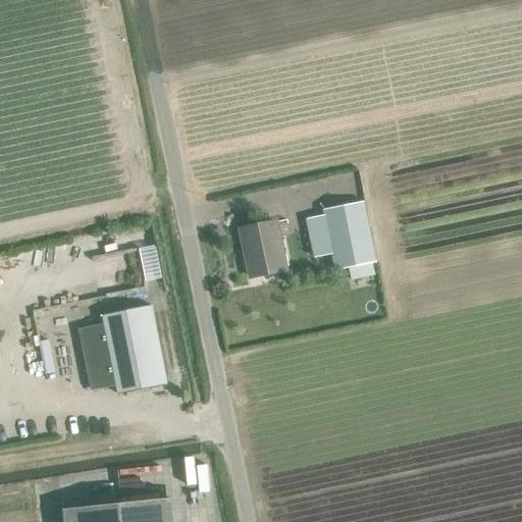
[(376,263),(364,202),(323,210),(324,215),(307,219),(314,258),(332,255),(335,271),(349,268),(351,280),(374,275),(372,264),(376,263)]
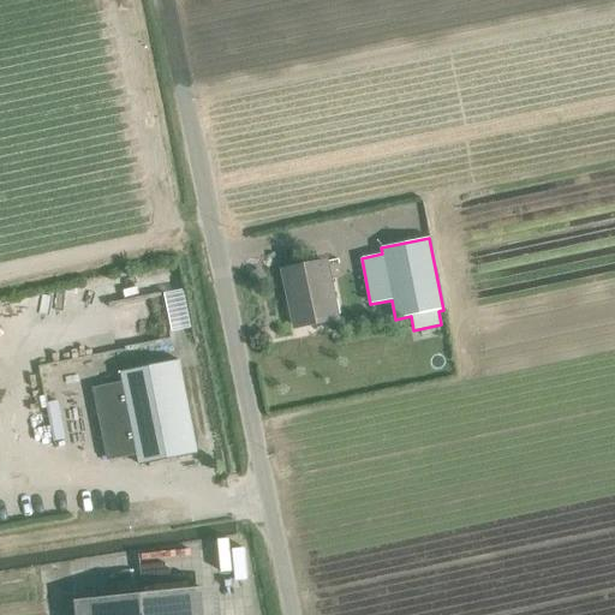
[(336,318),(324,262),(284,270),(284,273),(287,272),(294,305),(291,306),(296,327),(336,318)]
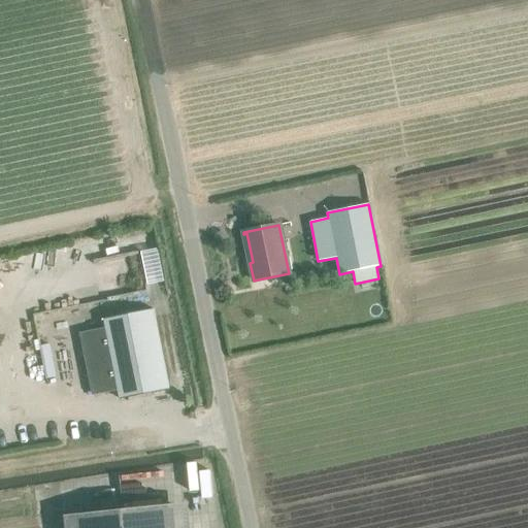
[(149,283),(165,279),(159,248),(141,251),(149,283)]
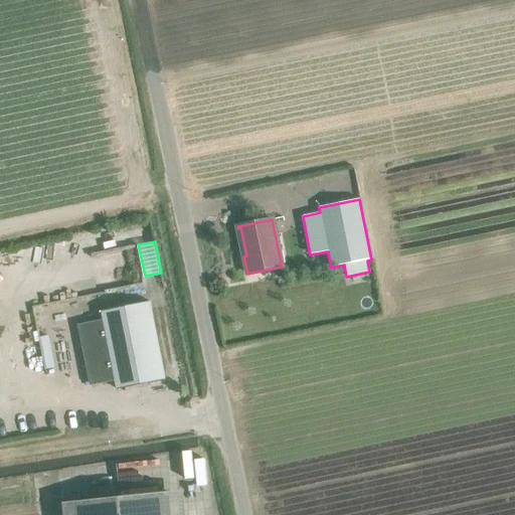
[(117,389),(165,380),(149,302),(102,311),(104,320),(116,380),(117,389)]
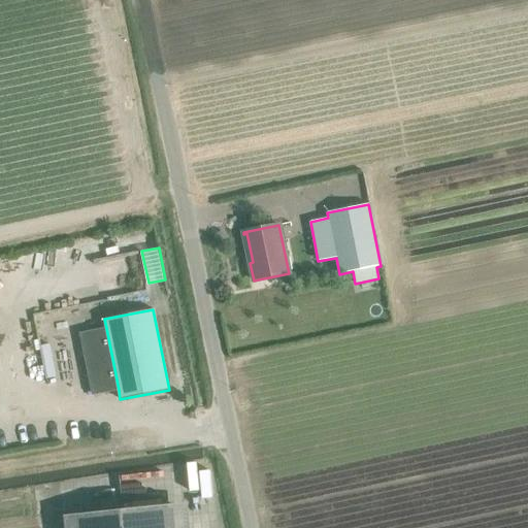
[(119,390),(106,328),(80,333),(93,395),(119,390)]
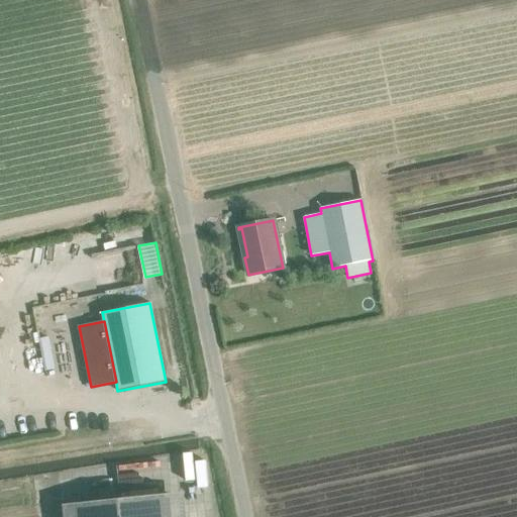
[(63,516),(169,516),(167,494),(62,505),(63,516)]
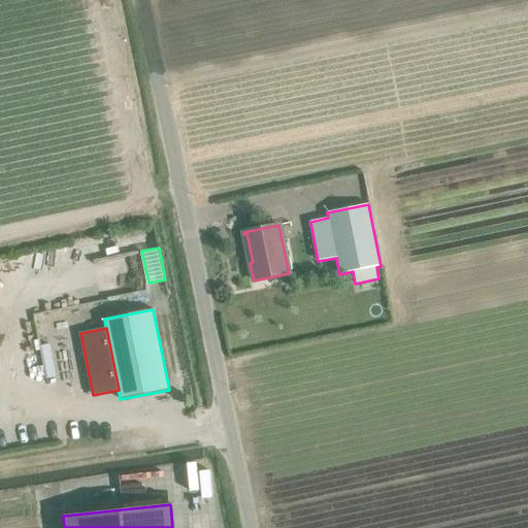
All buildings are outlined.
